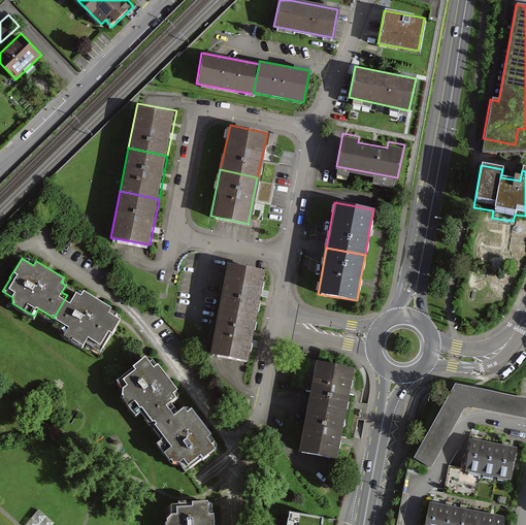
[(267,268),(230,260),(221,304),(258,313),(267,268)]
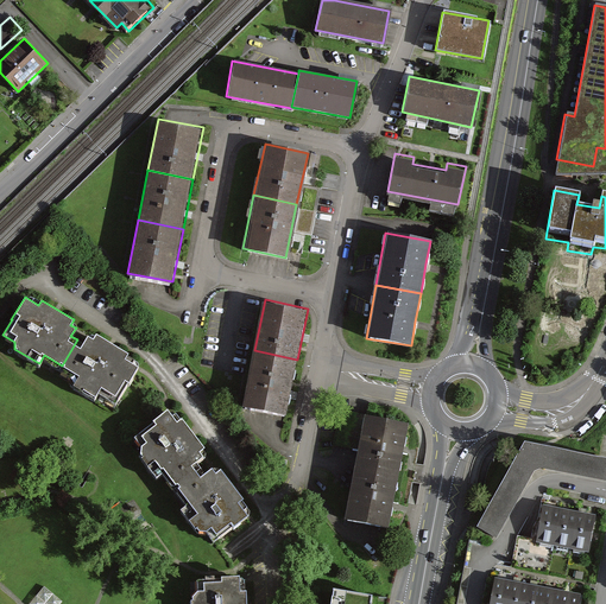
[(140,367),(126,358),(130,354),(98,334),(94,338),(88,336),(83,344),(77,339),(62,366),(80,376),(74,385),(95,398),(101,388),(117,396),(126,381),(131,383),(140,367)]
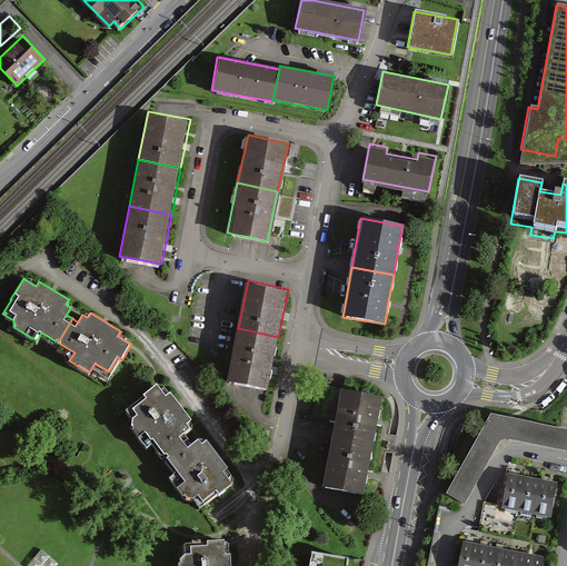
[(267,387),(278,337),(238,328),(227,378),(267,387)]
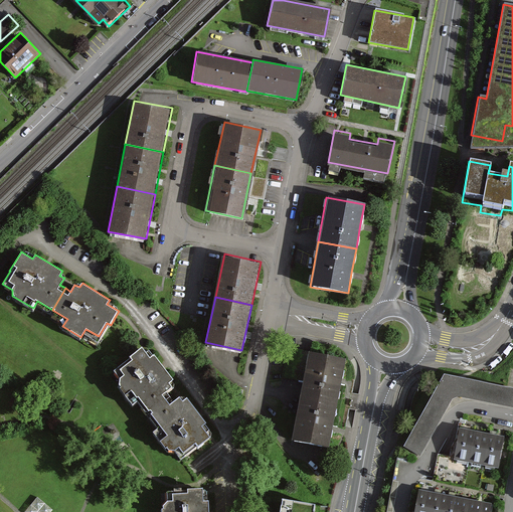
[(346,357),(287,345),(281,374),(302,378),(299,393),(337,401),(346,357)]
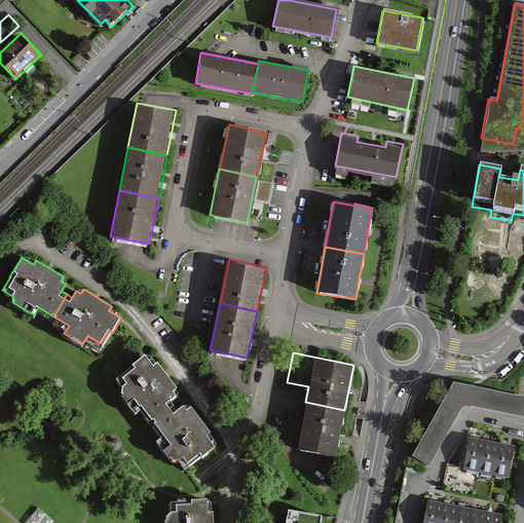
[(175,394),(172,389),(177,385),(156,360),(151,364),(144,353),(114,376),(120,384),(119,393),(133,412),(139,408),(145,417),(145,416),(149,422),(173,405),(169,399),(175,394)]
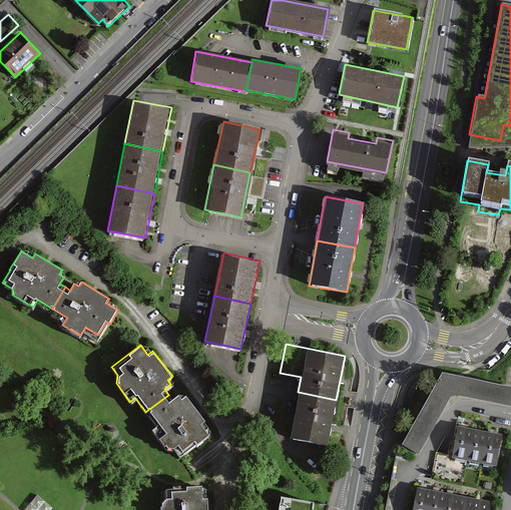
[(510,383),(442,369),(404,442),(420,451),(452,390),(510,401),(510,383)]
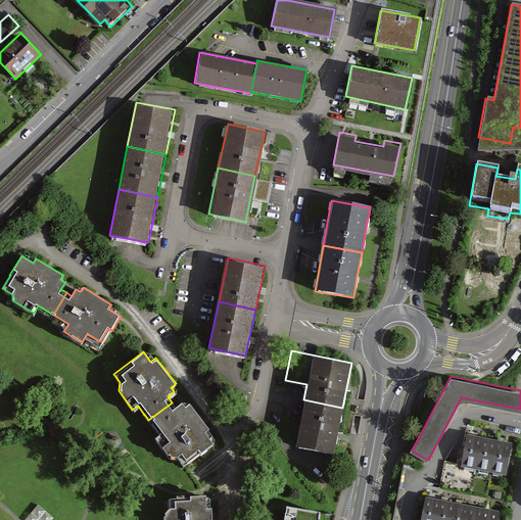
[(333,454),(342,408),(303,399),(294,445),(333,454)]
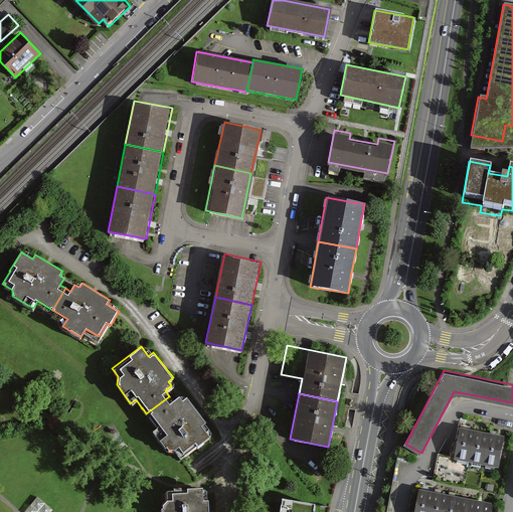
[(179,395),(172,400),(169,396),(146,413),(157,427),(152,431),(166,449),(174,450),(180,459),(210,437),(201,425),(206,421),(186,396),(182,399),(179,395)]
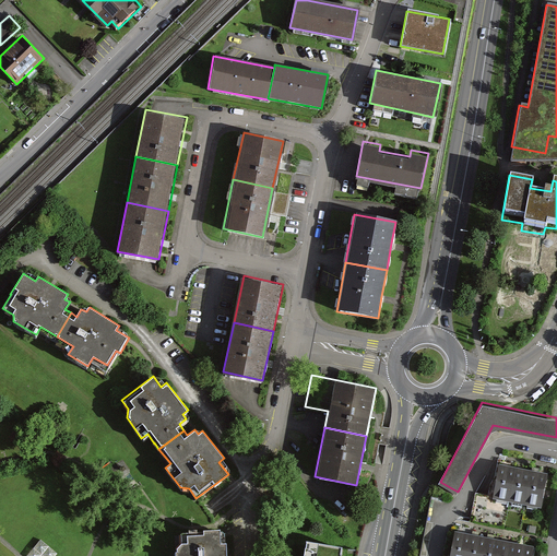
[(514,466),(499,463),(493,497),(508,499),(514,466)]
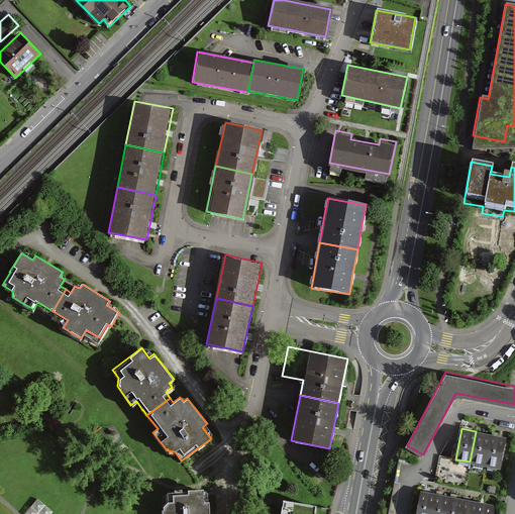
[(490,434),(476,431),(470,461),(484,465),(490,434)]
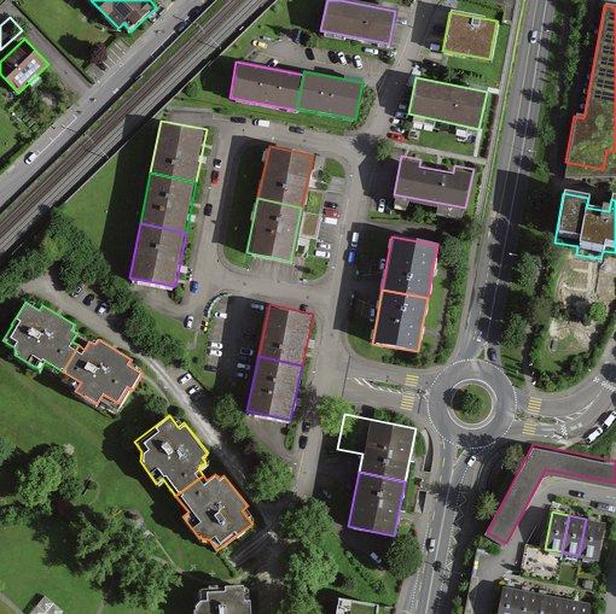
[(603,521),(586,519),(579,555),(596,559),(603,521)]
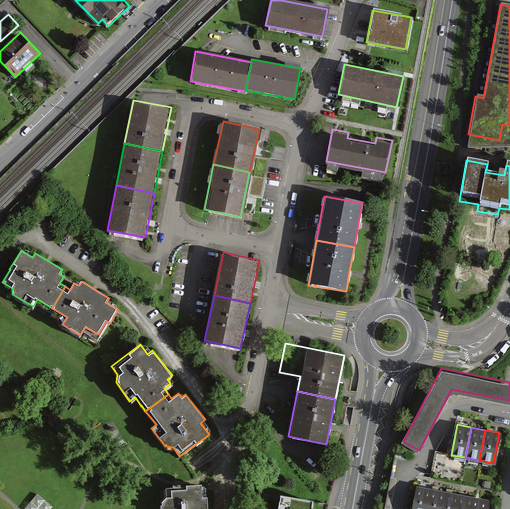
[(164,487),(164,498),(160,504),(160,508),(207,508),(207,497),(202,497),(201,485),(164,487)]
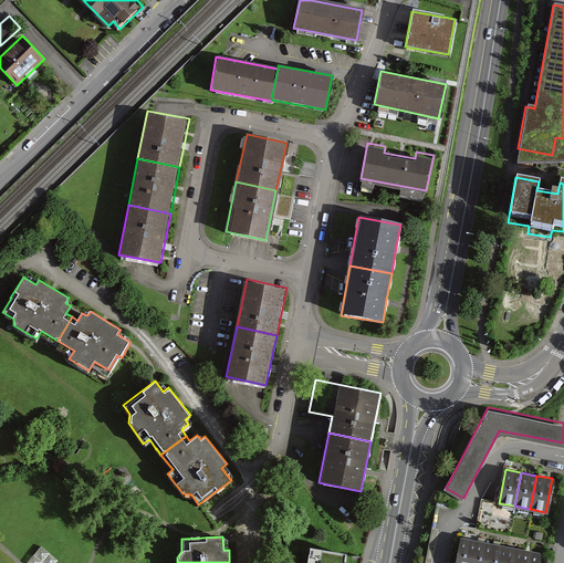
[(474,562),(480,542),(463,539),(458,562),(474,562)]
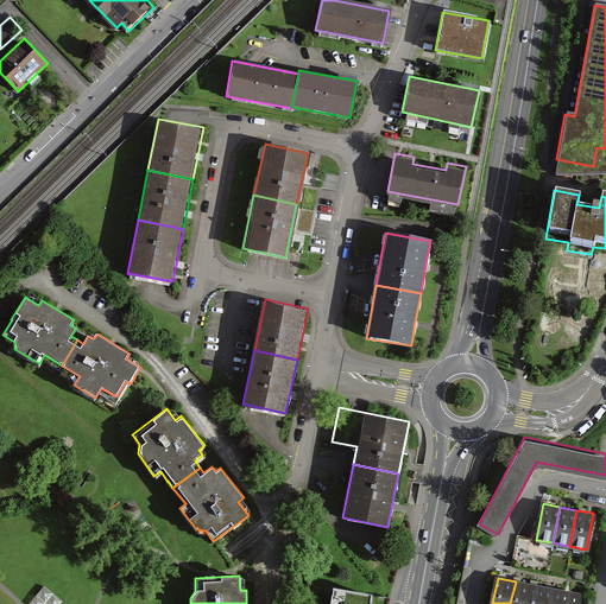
[(528,603),(532,585),(516,582),(510,603),(528,603)]
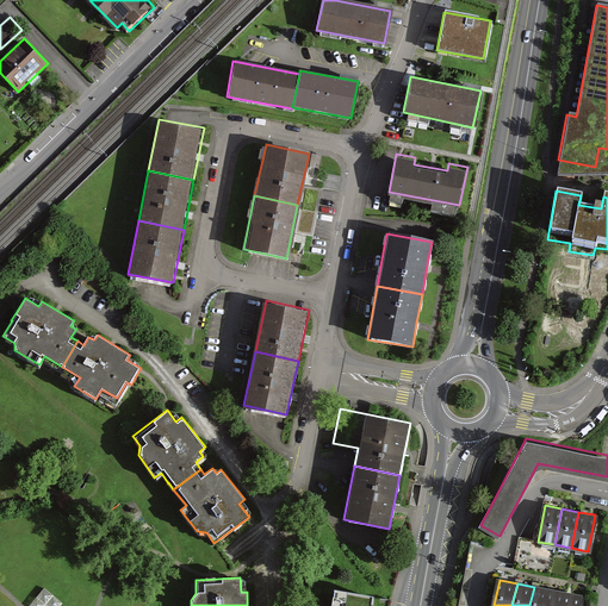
[(547,605),(551,591),(534,587),(529,605),(547,605)]
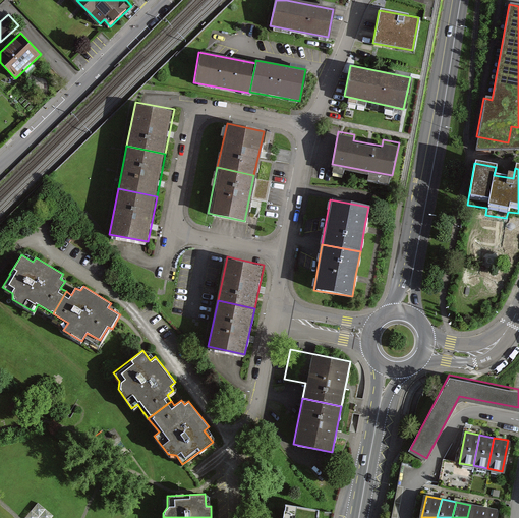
[(316,517),(319,509),(285,504),(282,517),(316,517)]
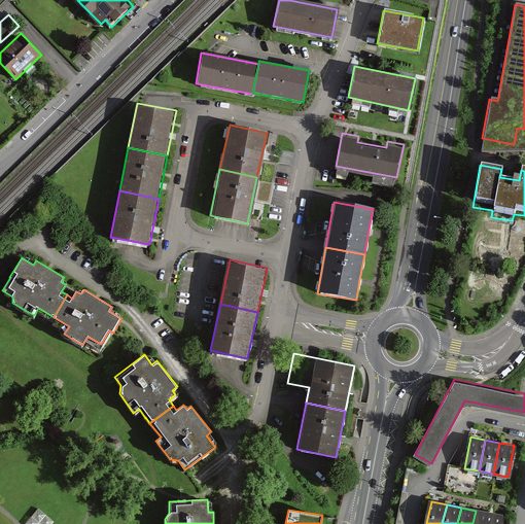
[(488,523),(491,514),(476,511),(473,523),(488,523)]
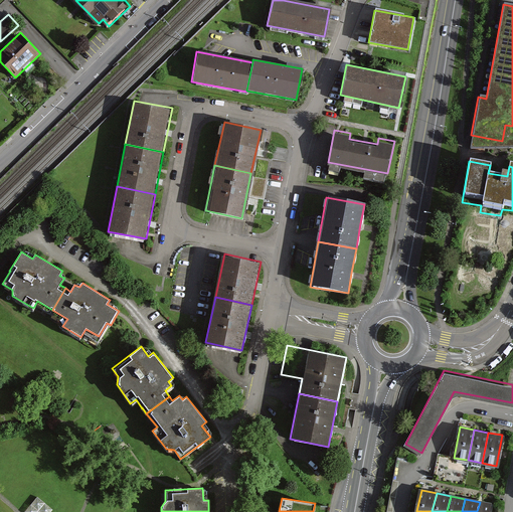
[(492,511),(494,505),(480,502),(477,511),(492,511)]
